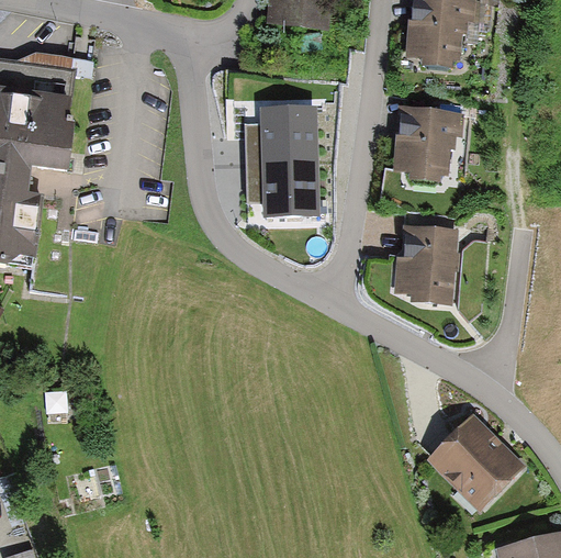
[(272,0),(272,17),(323,20),(323,0),(272,0)]
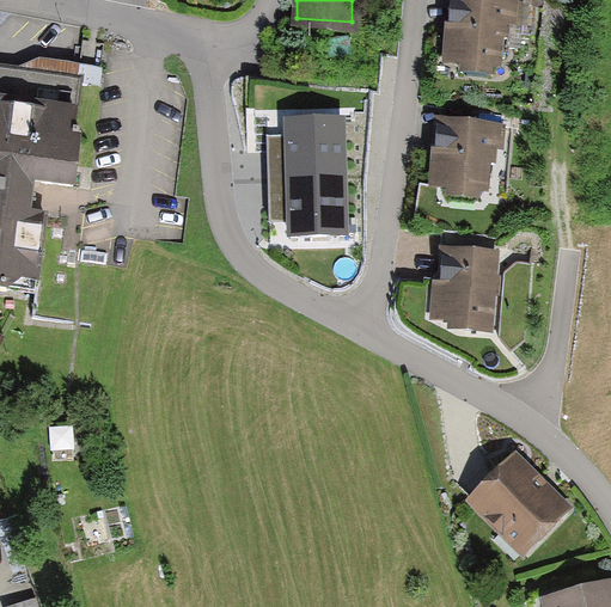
[(447,0),(445,56),(462,57),(460,71),(492,72),(492,66),(501,66),(502,32),(507,32),(508,23),(517,23),(518,0),(447,0)]
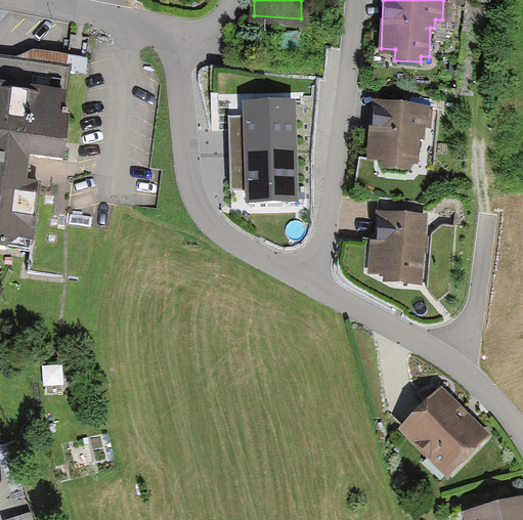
[(0,234),(2,233),(29,236),(35,178),(22,177),(24,153),(56,156),(66,66),(11,59),(0,57),(0,234)]
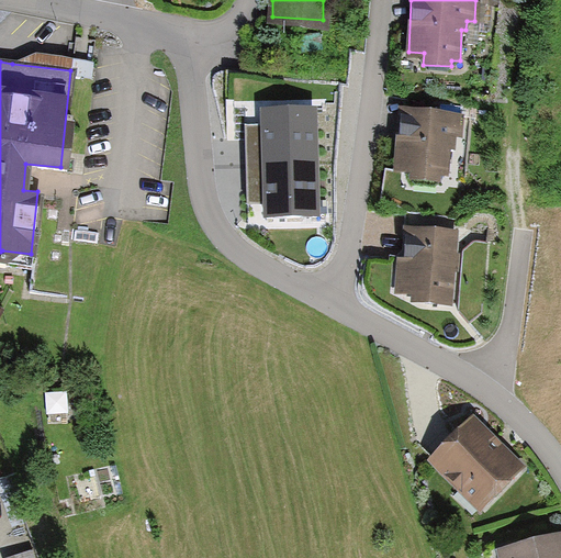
[(260,95),(246,95),(249,203),(262,203),(260,95)]
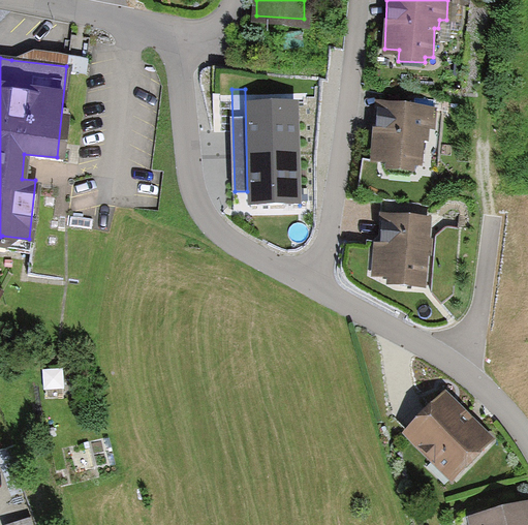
[(307,101),(249,103),(250,151),(308,150),(307,101)]
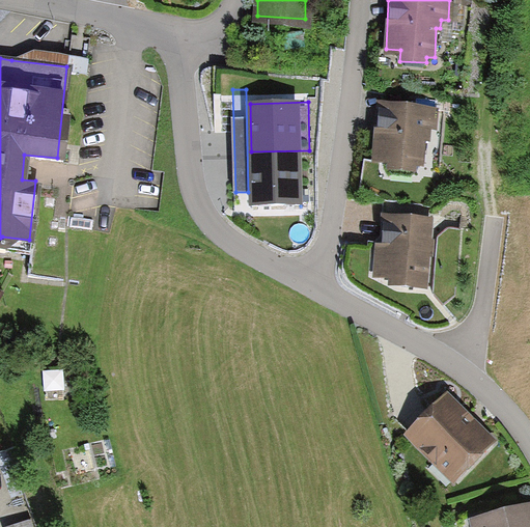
[(438,106),(375,103),(372,161),(387,162),(386,170),(415,172),(416,163),(423,163),(424,138),(428,138),(429,128),(437,128),(438,106)]
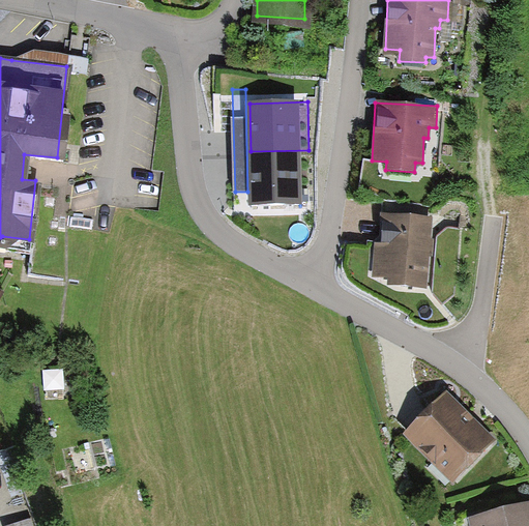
[(309,150),(251,151),(252,201),(310,199),(309,150)]
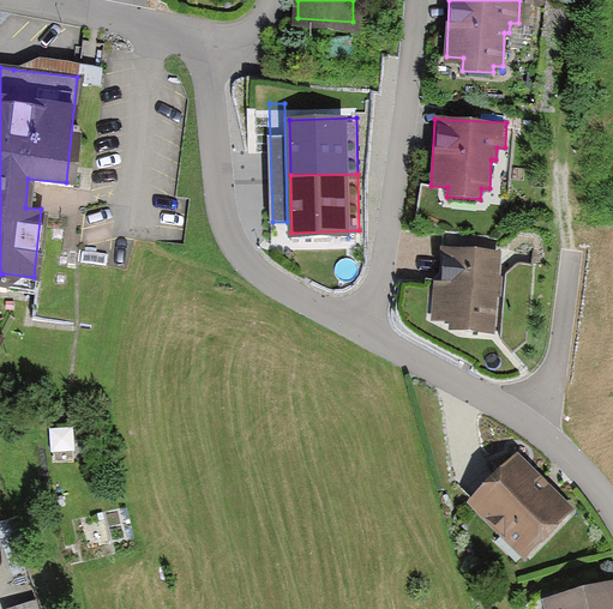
[(449,327),(496,331),(500,251),(439,246),(437,277),(432,277),(428,318),(450,319),(449,327)]
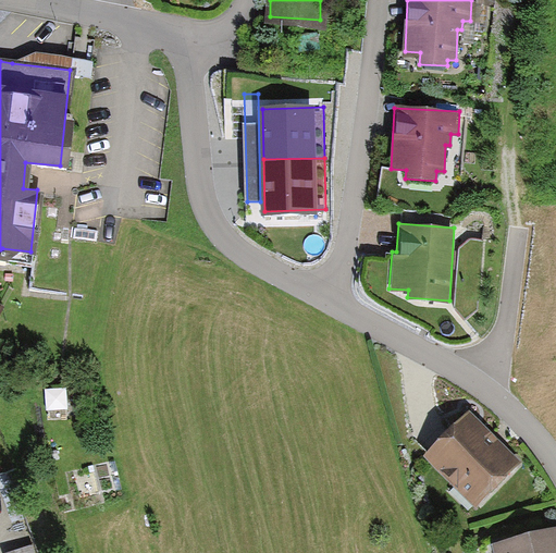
[(474,507),(520,461),(469,410),(423,457),(474,507)]
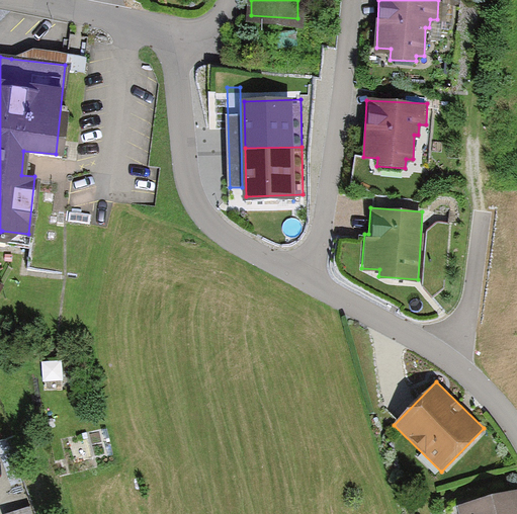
[(516,513),(516,487),(456,504),(459,513),(516,513)]
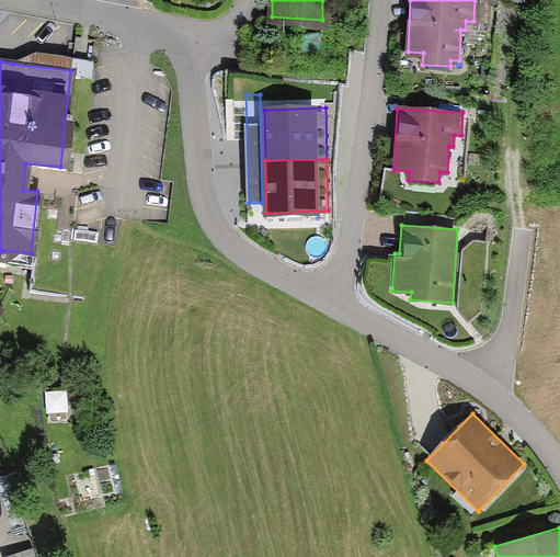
[(2,556),(36,556),(33,546),(3,556),(2,556)]
